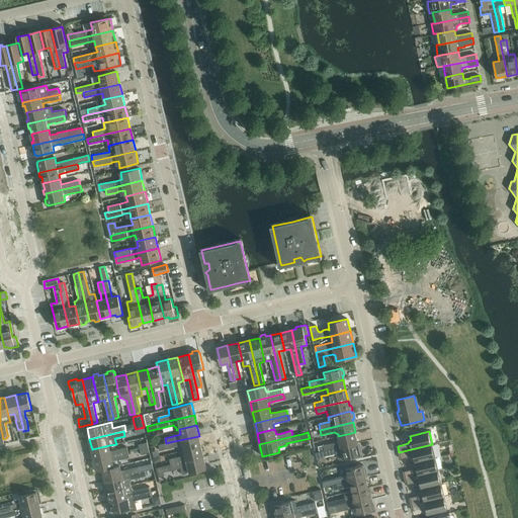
[(332,443),(324,445),(325,450),(325,451),(358,443),(355,432),(338,436),(339,442),(332,443)]
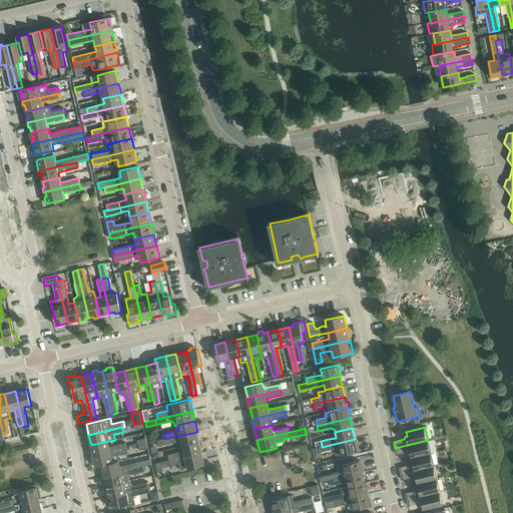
[(164,439),(157,441),(158,446),(174,443),(181,441),(182,446),(199,442),(197,432),(172,437),(164,439)]
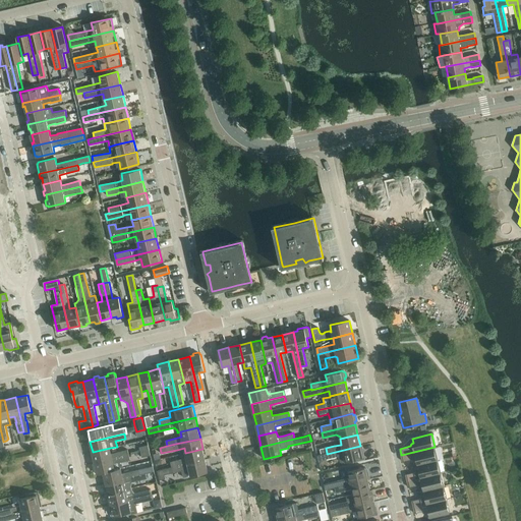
[(326,455),(317,457),(319,461),(339,456),(341,463),(354,460),(355,462),(364,460),(365,459),(363,451),(362,450),(361,450),(360,446),(327,454),(326,455)]
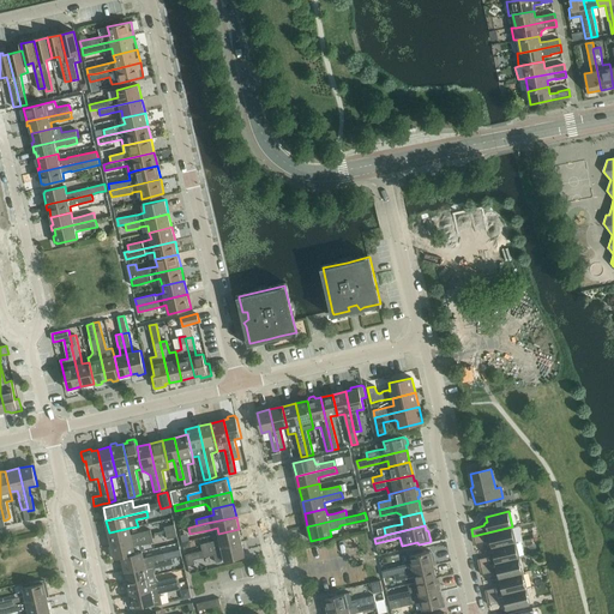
[(512,527),(473,536),(475,543),(487,541),(489,542),(492,542),(493,548),(516,542),(512,527)]
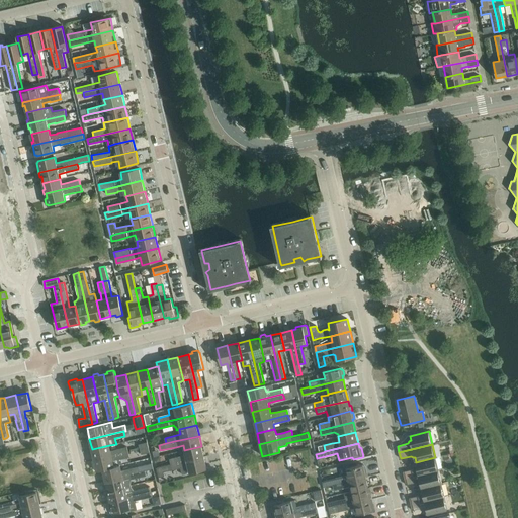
[(109,445),(92,449),(94,460),(128,452),(127,447),(117,449),(110,451),(109,445)]
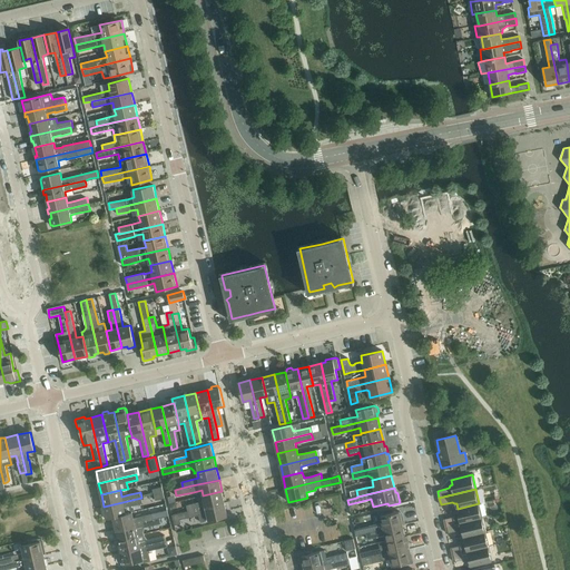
[(196,503),(187,505),(188,511),(225,503),(222,491),(203,495),(204,501),(196,503)]
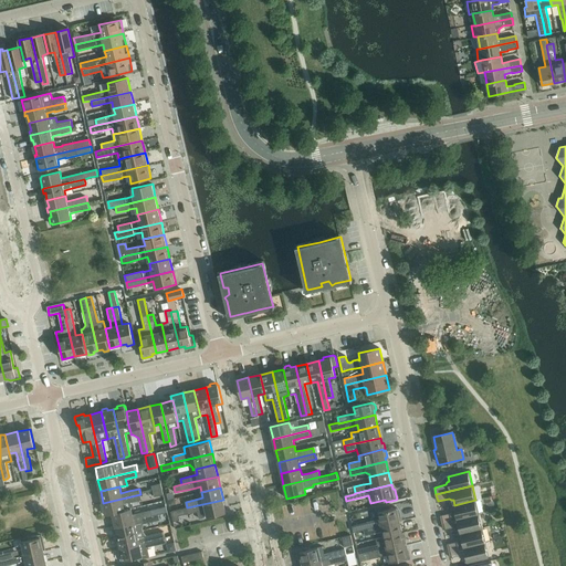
[(140,494),(103,503),(106,515),(113,513),(125,510),(132,509),(129,503),(142,500),(140,494)]
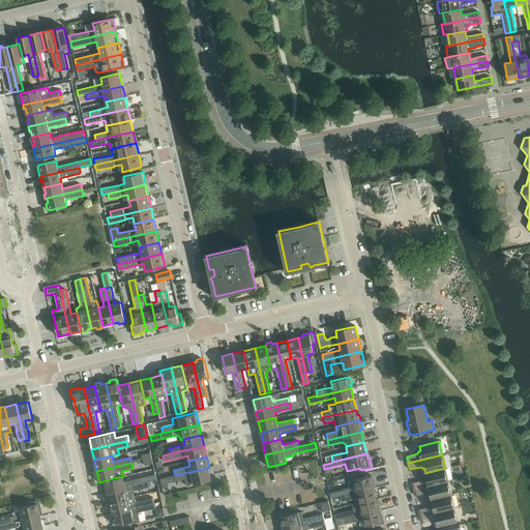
[(175,475),(160,479),(163,489),(169,488),(168,482),(185,479),(186,486),(211,480),(209,468),(175,475)]
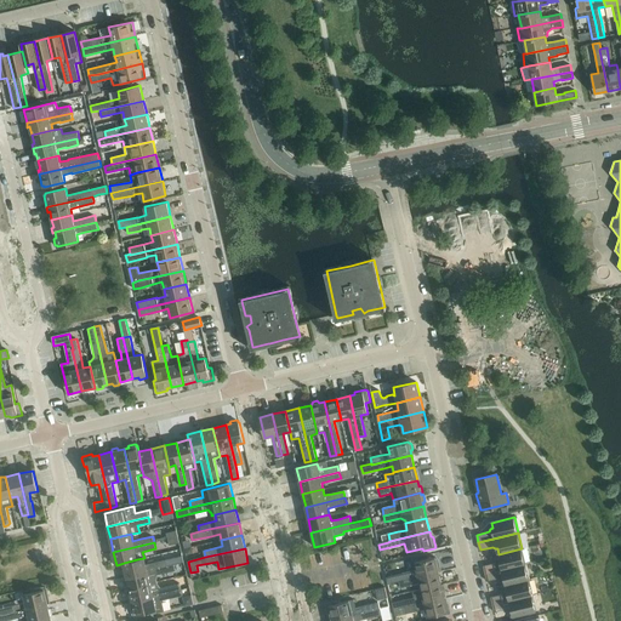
[(496,563),(484,567),(485,574),(525,564),(522,548),(499,554),(500,559),(497,559),(496,563)]
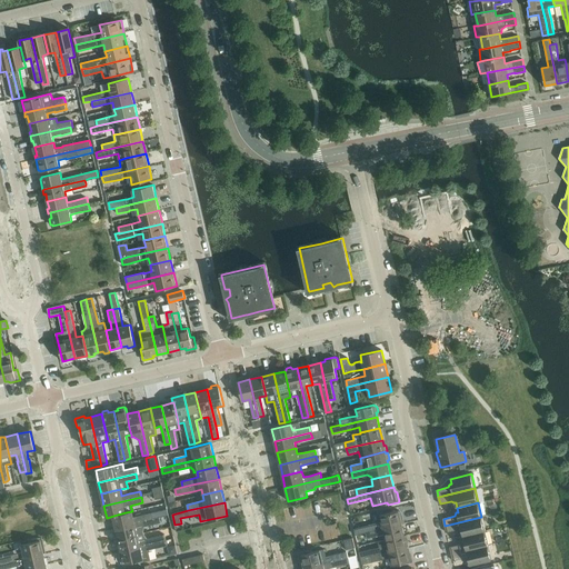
[(168,515),(167,509),(151,512),(153,519),(161,517),(168,515)]
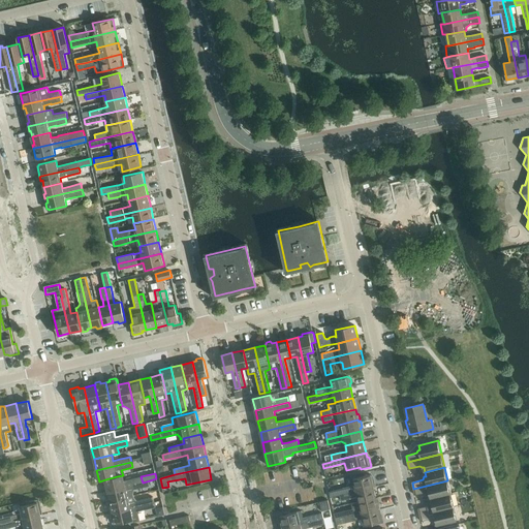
[(339,490),(330,492),(331,497),(340,495),(374,487),(373,483),(374,481),(374,480),(373,476),(372,476),(371,476),(371,474),(353,478),(354,486),(347,488),(339,490)]
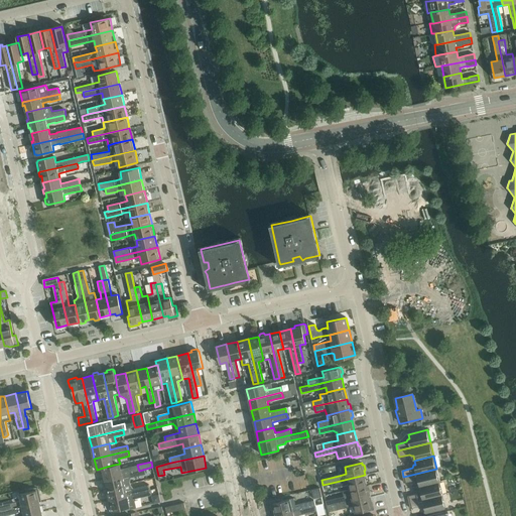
[(114,465),(103,468),(105,478),(139,471),(137,465),(128,468),(121,470),(120,464),(114,465)]
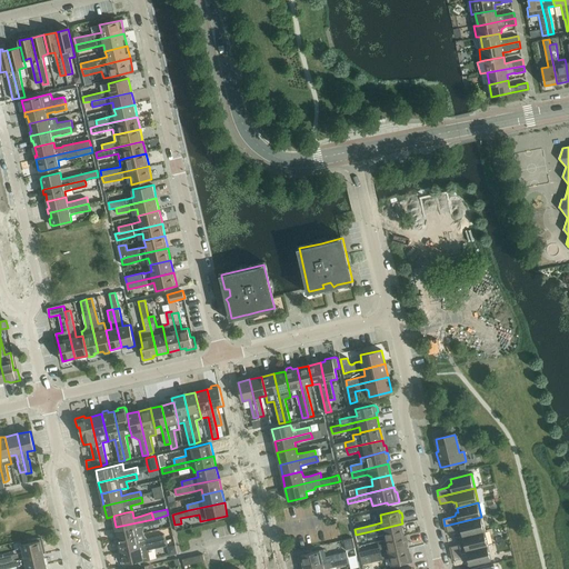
[(116,530),(115,532),(116,538),(117,538),(118,538),(119,539),(145,532),(145,531),(146,527),(162,522),(161,517),(153,519),(116,527),(117,530),(116,530)]
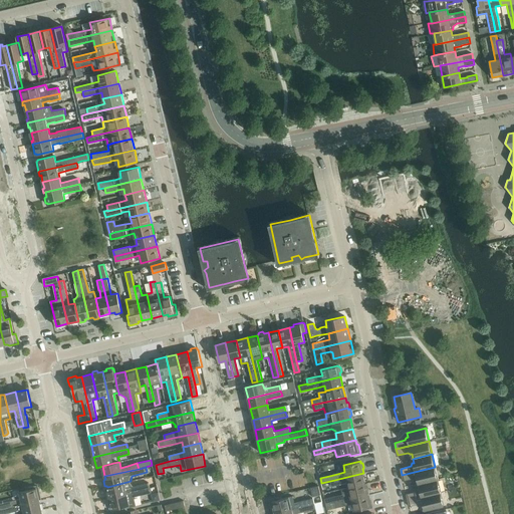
[(435,467),(402,475),(404,481),(414,478),(416,480),(418,480),(419,484),(438,480),(435,467)]
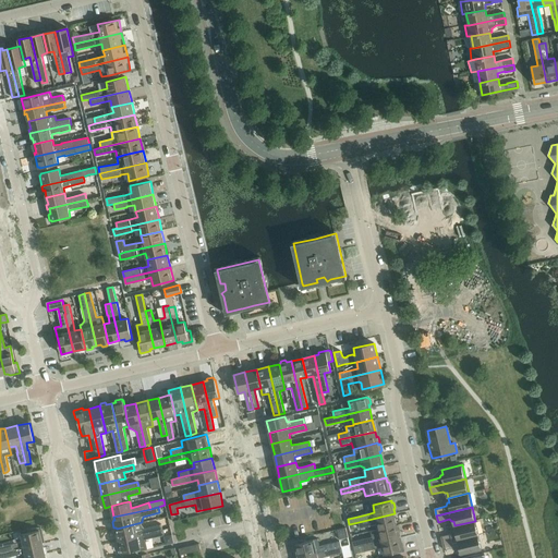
[(395,513),(359,522),(360,529),(370,526),(370,525),(377,524),(378,530),(397,525),(395,513)]
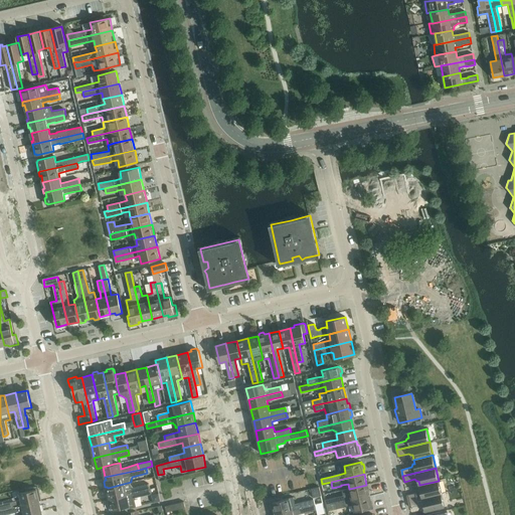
[(417,493),(407,495),(408,501),(442,494),(439,481),(419,485),(420,490),(418,490),(417,493)]
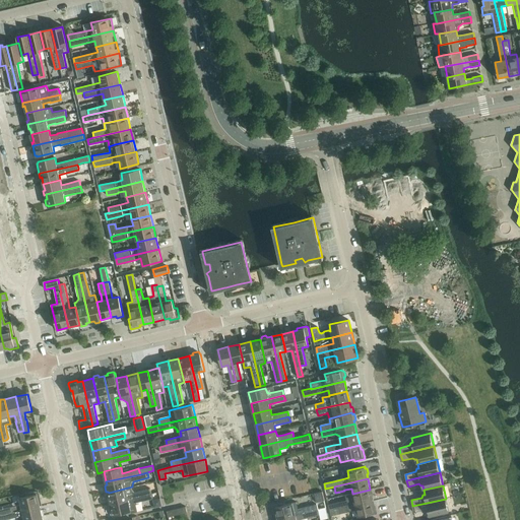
[(108,494),(107,495),(108,500),(109,501),(110,501),(111,504),(144,496),(151,494),(150,489),(135,492),(132,489),(132,486),(109,493),(109,494),(108,494)]
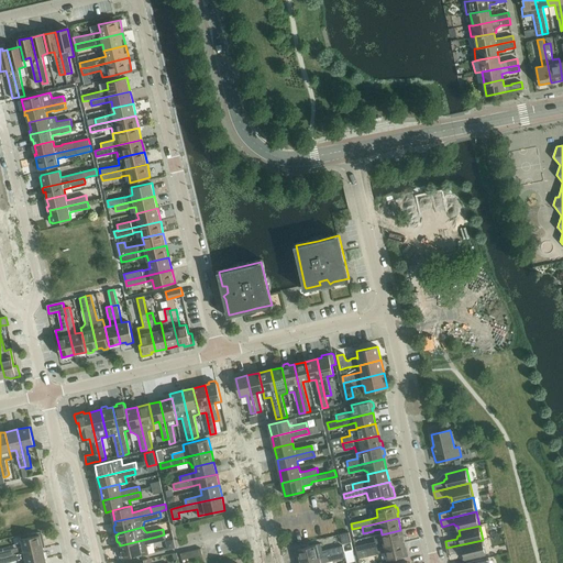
[(366,544),(356,547),(357,552),(404,542),(403,538),(404,537),(404,536),(403,531),(401,530),(400,530),(382,534),(375,536),(376,542),(375,542),(366,544)]
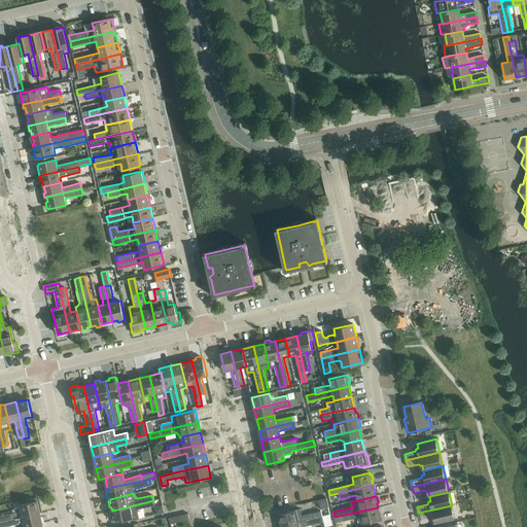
[(3,516),(0,516),(0,522),(5,521),(40,513),(39,507),(40,507),(41,506),(39,499),(38,498),(29,500),(28,501),(29,502),(20,504),(22,512),(14,513),(3,516)]
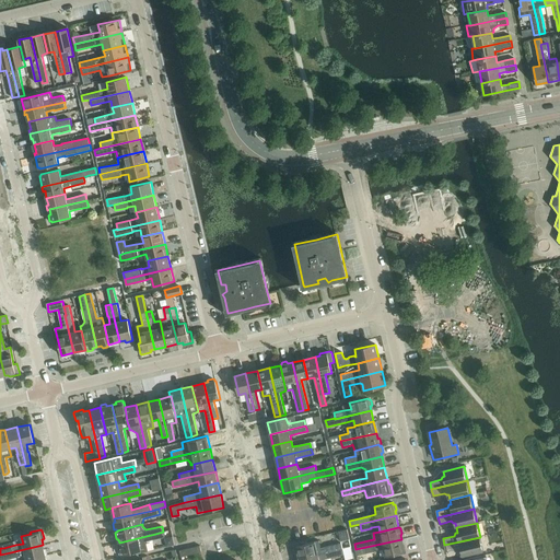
[(347,529),(338,532),(341,541),(350,539),(347,529)]
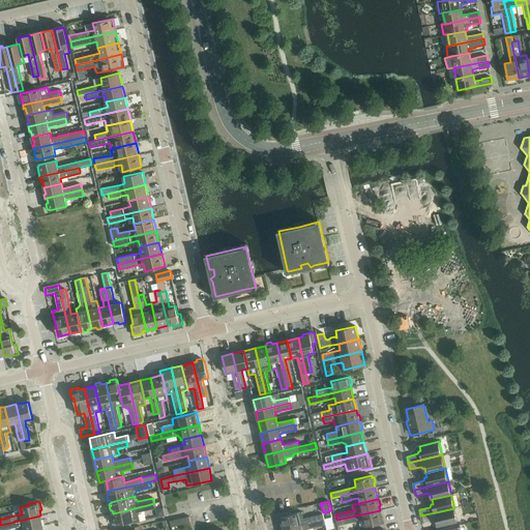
[(113,517),(112,518),(113,523),(114,524),(115,523),(116,525),(134,521),(134,523),(141,522),(139,513),(139,512),(148,510),(147,505),(113,513),(114,516),(113,517)]
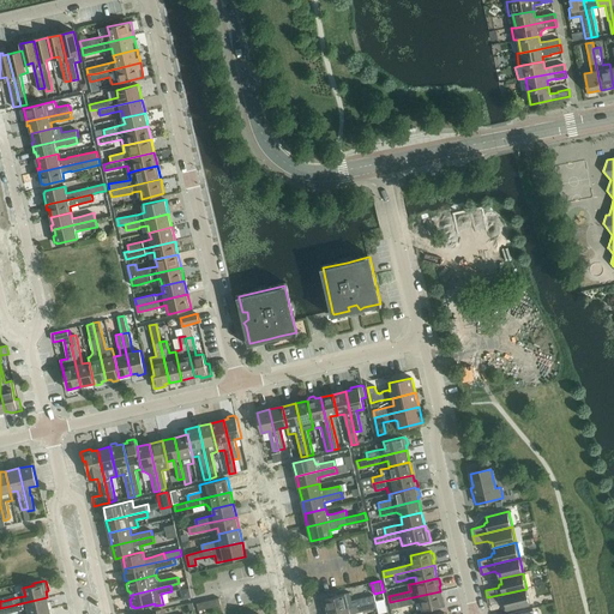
[(527,589),(487,597),(489,605),(501,602),(504,605),(506,605),(507,609),(530,605),(527,589)]
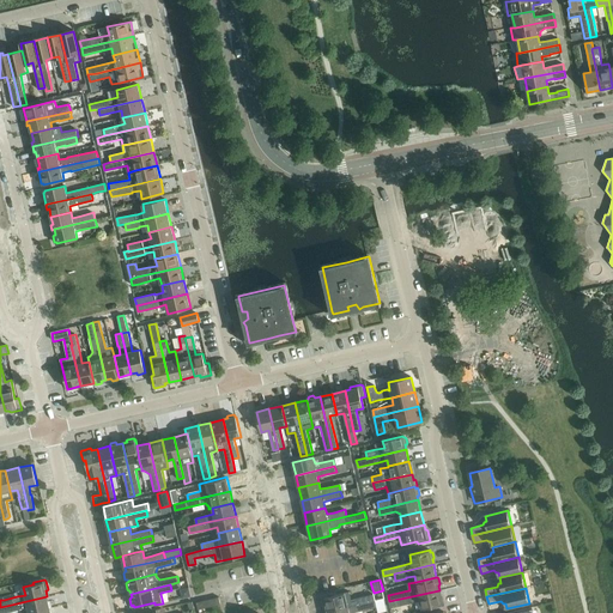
[(439,590),(389,601),(390,608),(401,606),(412,604),(412,602),(420,601),(422,610),(432,607),(432,608),(434,608),(444,606),(445,605),(443,595),(442,595),(441,595),(439,590)]
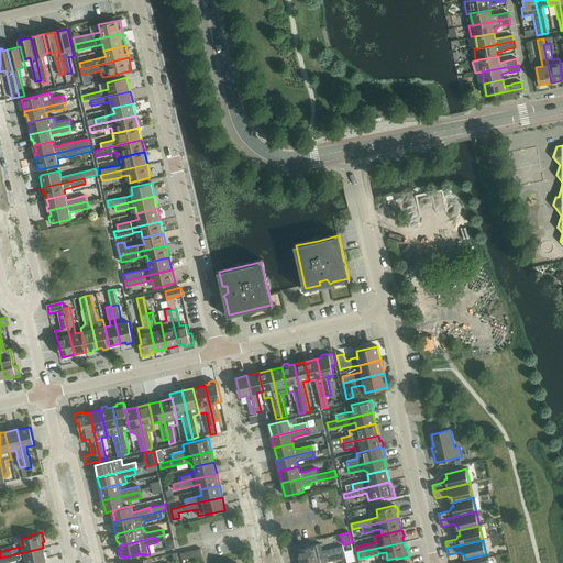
[(296,547),(296,548),(298,558),(299,559),(300,558),(301,562),(344,552),(343,545),(335,548),(326,550),(323,551),(321,543),(317,544),(307,547),(306,545),(305,545),(296,547)]
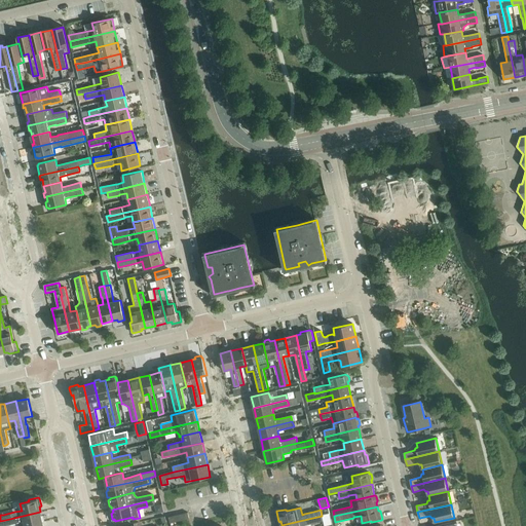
[(5,520),(0,521),(0,525),(4,525),(17,523),(24,521),(25,525),(27,525),(43,522),(40,512),(5,520)]
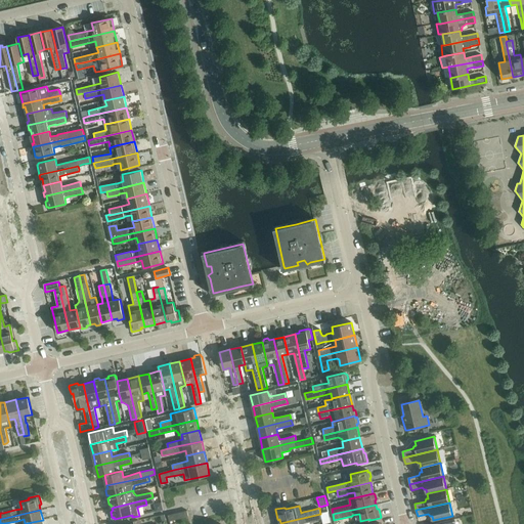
[(320,514),(280,523),(279,523),(303,523),(306,523),(315,521),(322,519),(320,514)]
